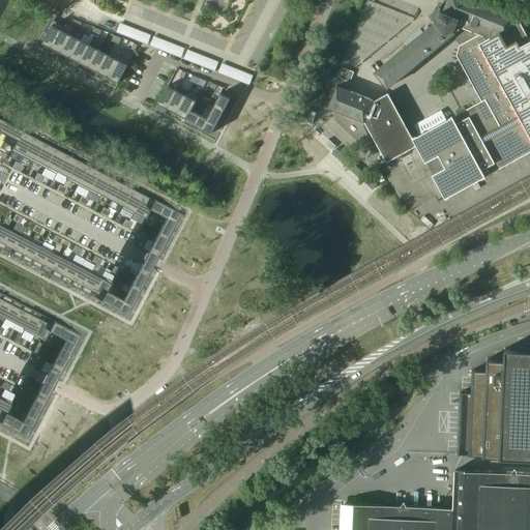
[(38,0),(55,8),(56,9),(57,7),(62,9),(72,0),(38,0)]
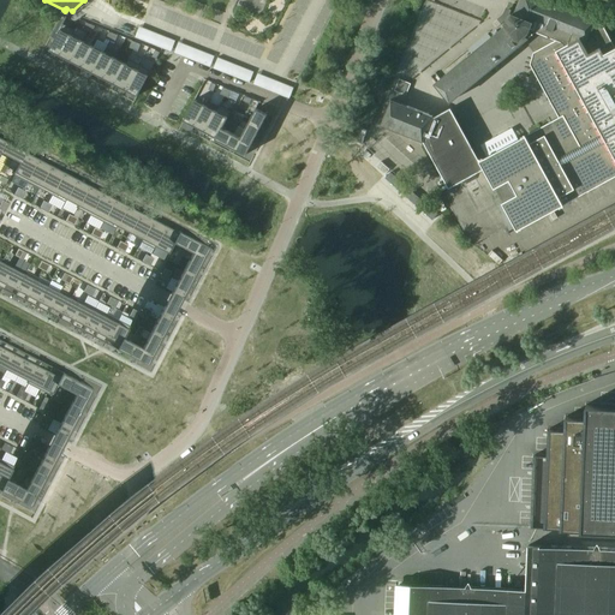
[(390,101),(381,125),(419,141),(422,142),(423,142),(448,187),(446,189),(454,204),(451,207),(453,210),(464,230),(467,228),(470,232),(476,243),(481,240),(507,226),(509,231),(515,227),(518,231),(614,177),(614,47),(614,48),(603,25),(595,22),(596,19),(560,5),(554,3),(547,0),(519,0),(517,7),(515,10),(514,15),(511,13),(509,13),(505,11),(503,13),(502,16),(500,17),(503,22),(503,23),(505,23),(506,25),(493,36),(490,39),(464,60),(446,76),(441,78),(440,79),(435,84),(449,102),(453,100),(487,72),(511,52),(517,48),(524,41),(525,41),(527,39),(537,51),(535,52),(533,53),(530,65),(535,73),(559,118),(545,125),(529,133),(479,161),(478,159),(452,111),(451,108),(431,119),(433,118),(404,106),(390,101)]
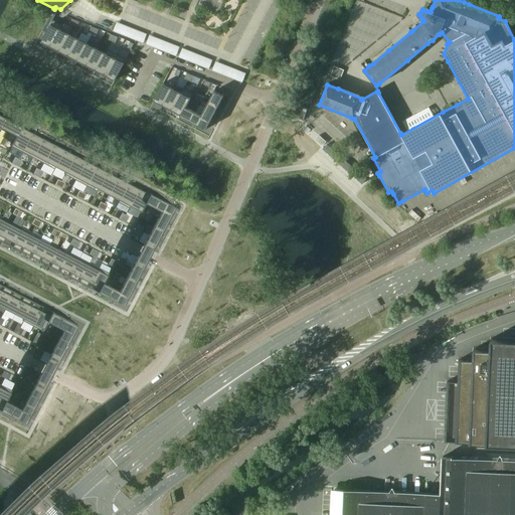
[(46,22),(41,31),(45,33),(52,20),(57,11),(53,9),(50,14),(46,22)]
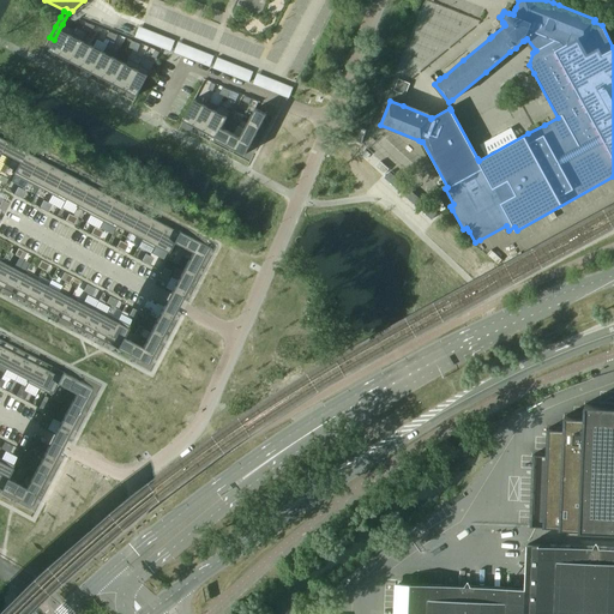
[(54,40),(49,50),(60,56),(74,30),(62,24),(54,40)]
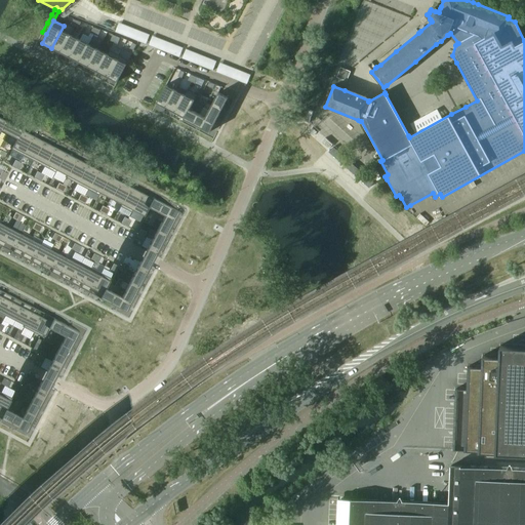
[(150,35),(119,23),(115,33),(146,45),(150,35)]
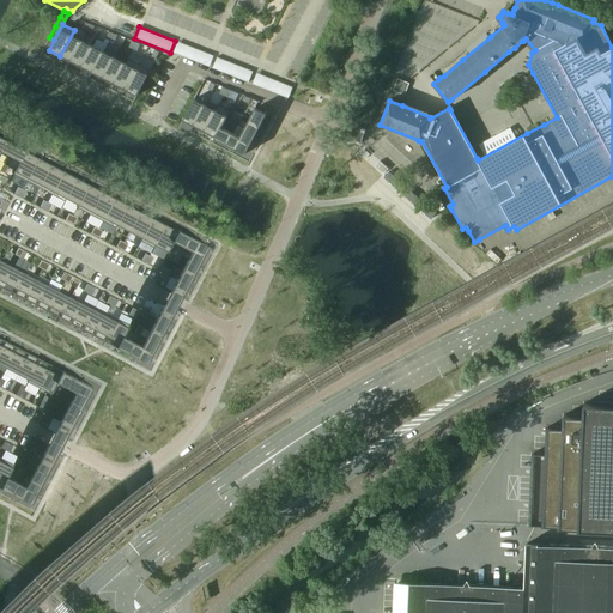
[(74,30),(60,56),(71,62),(82,41),(86,32),(77,28),(74,30)]
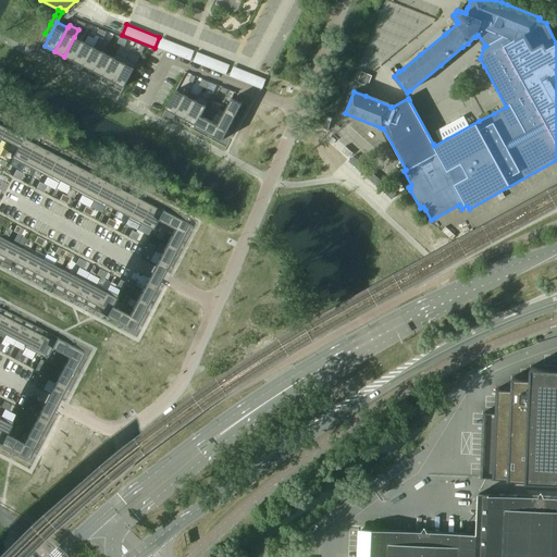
[(74,37),(64,57),(74,61),(85,42),(75,37),(74,37)]
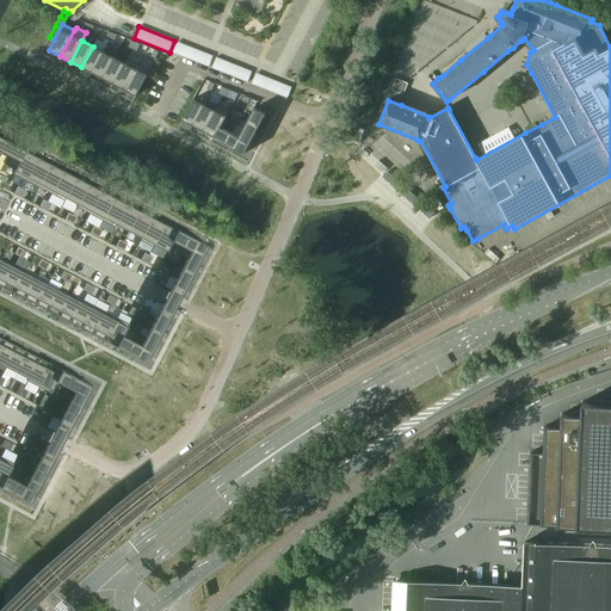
[(213,55),(177,42),(172,53),(208,67),(213,55)]
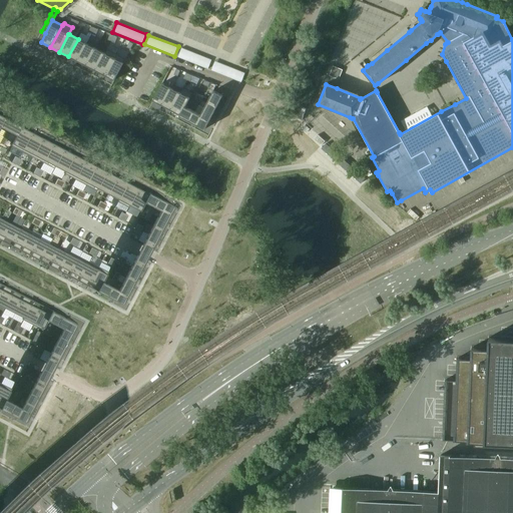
[(78,39),(68,56),(77,61),(87,44),(78,39)]
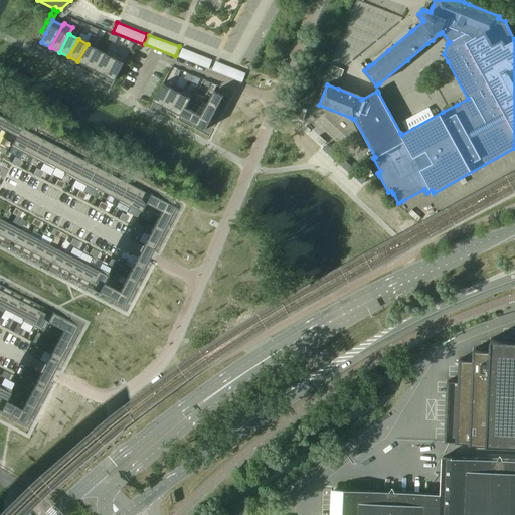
[(88,44),(77,61),(87,66),(97,49),(88,44)]
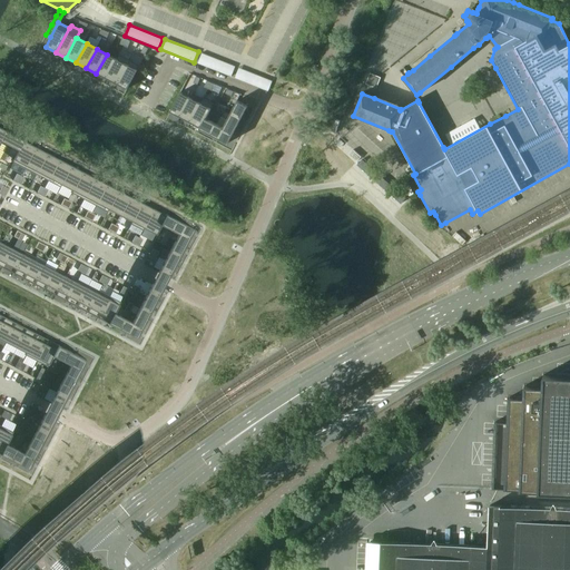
[(117,59),(106,79),(116,84),(129,60),(131,55),(126,51),(121,49),(119,55),(118,55),(116,59),(117,59)]
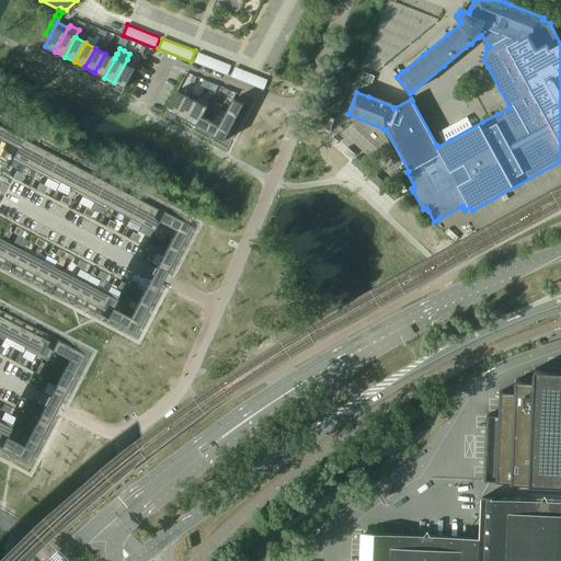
[(231,65),(198,53),(194,63),(227,76),(231,65)]
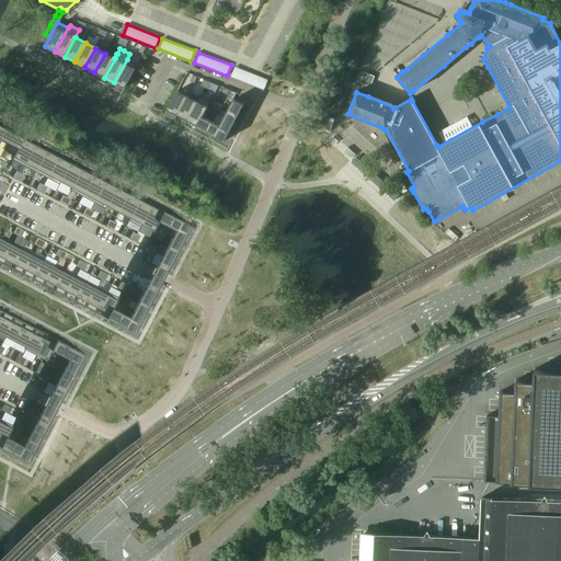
[(105,54),(94,72),(104,78),(115,58),(114,58),(105,54)]
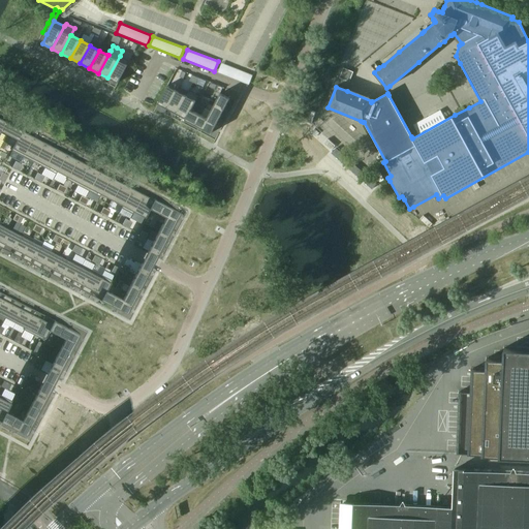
[(120,56),(107,78),(118,83),(129,61),(120,56)]
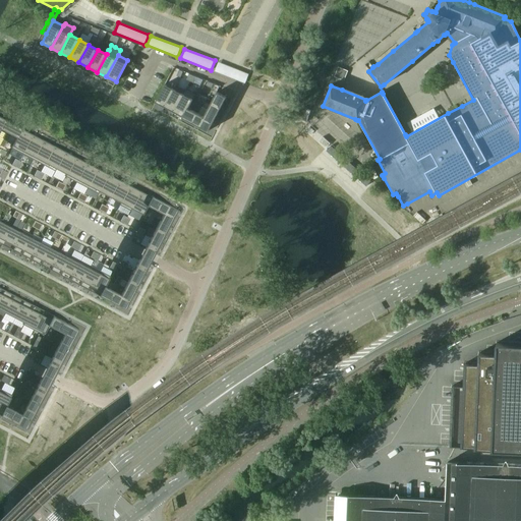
[(248,74),(218,62),(214,72),(244,83),(248,74)]
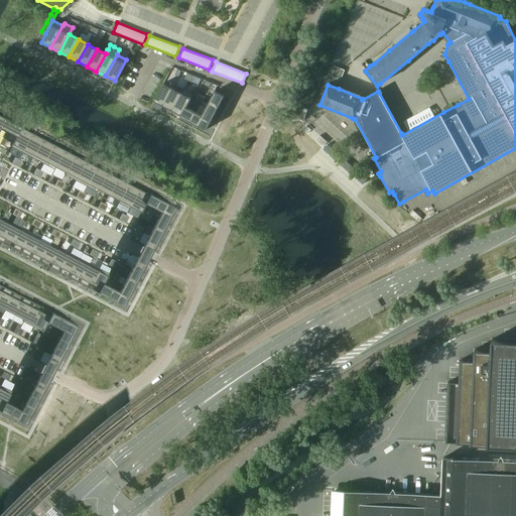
[(335,67),(331,77),(341,81),(345,71),(335,67)]
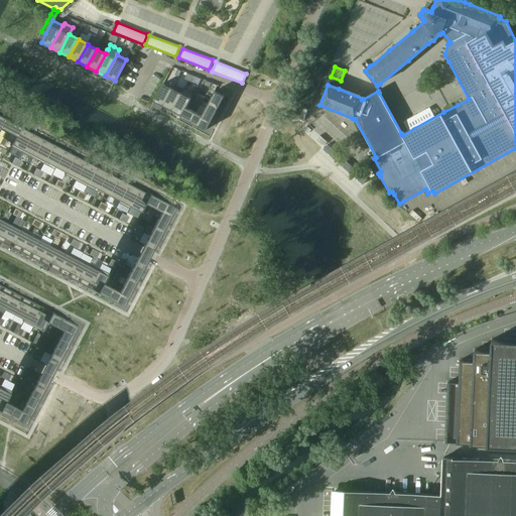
[(162,84),(153,102),(163,107),(172,89),(162,84)]
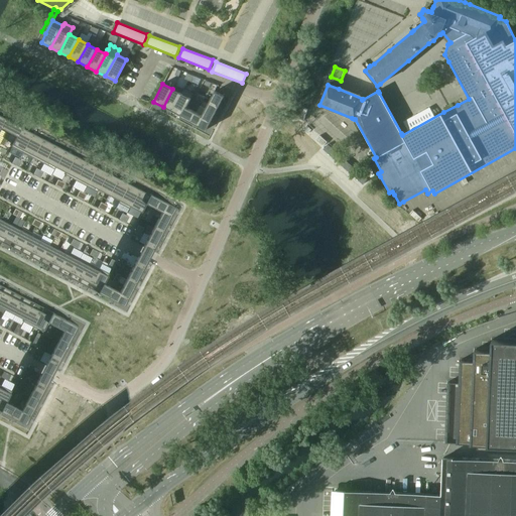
[(172,89),(163,107),(172,112),(181,94),(172,89)]
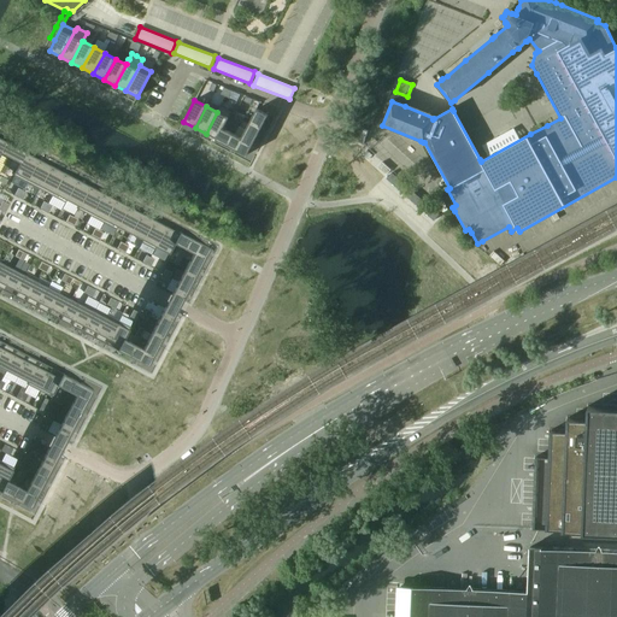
[(257,110),(246,130),(257,136),(268,116),(257,110)]
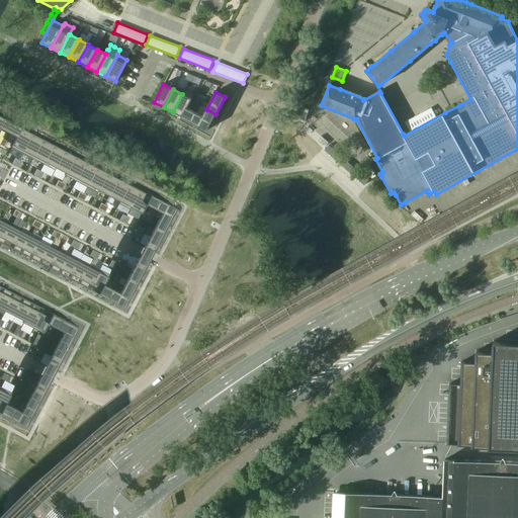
[(182,94),(173,112),(181,116),(182,116),(186,108),(187,108),(191,99),(182,94)]
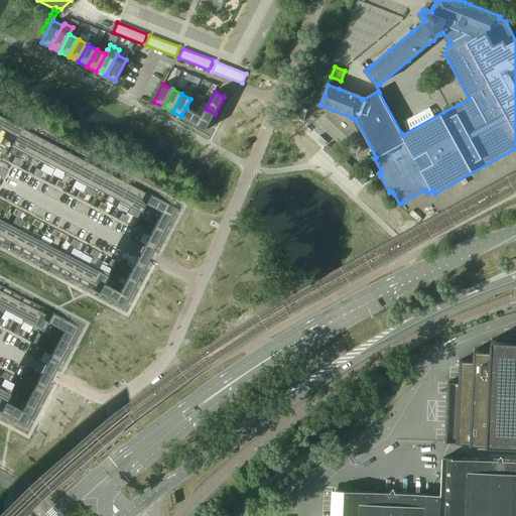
[(180,116),(180,117),(198,126),(203,116),(202,116),(186,108),(185,108),(181,116),(180,116)]
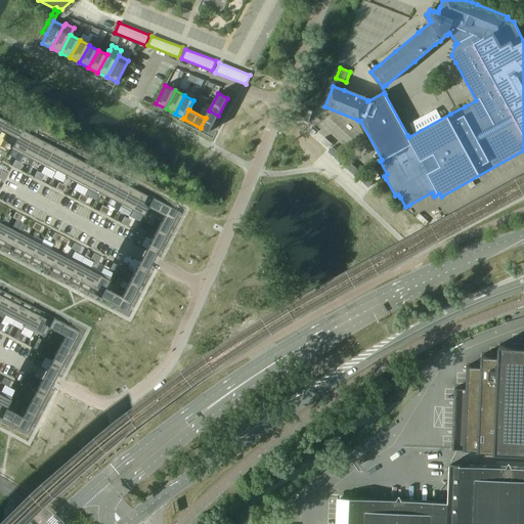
[(308,110),(303,121),(305,122),(307,123),(308,123),(312,112),(308,110)]
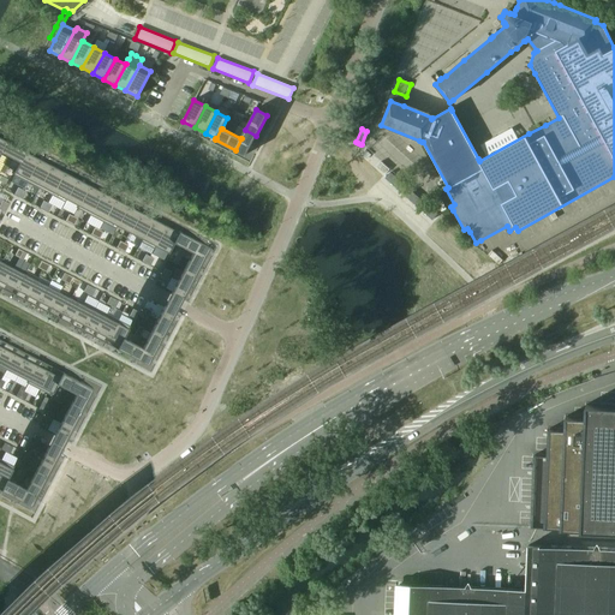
[(242,138),(236,150),(246,155),(256,136),(245,130),(240,138),(242,138)]
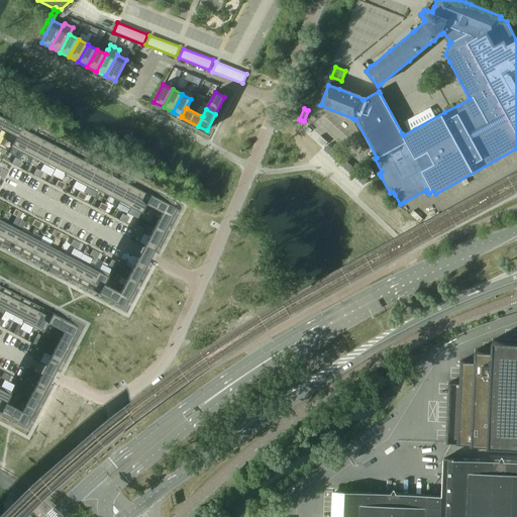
[(6,119),(1,129),(16,137),(17,137),(22,127),(6,119)]
